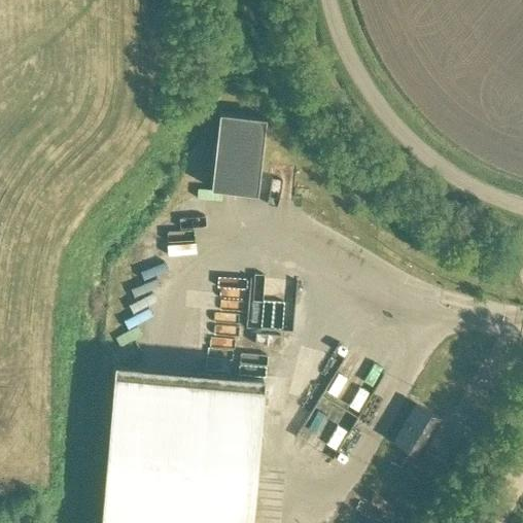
[(213,192),(259,197),(268,121),(222,116),(213,192)]
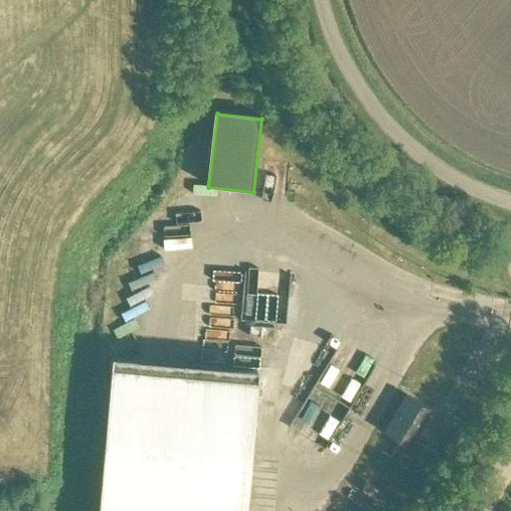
[(247,327),(246,338),(271,340),(272,329),(247,327)]
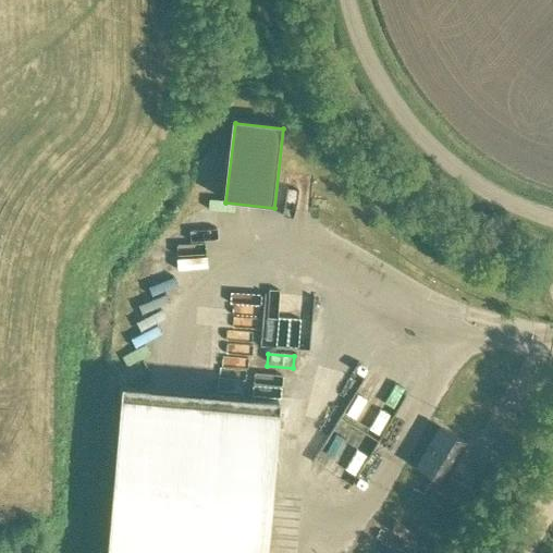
[(385,382),(377,403),(396,412),(405,392),(385,382)]
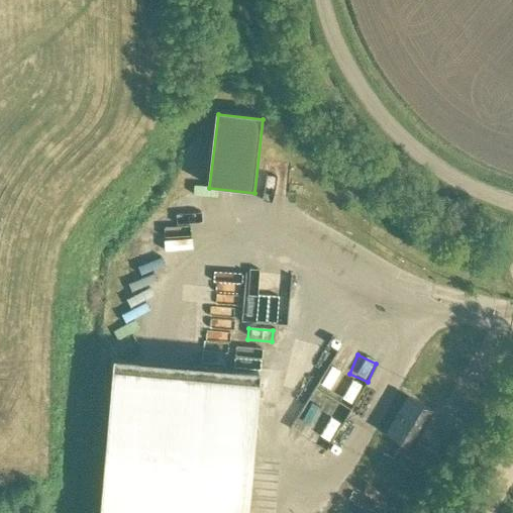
[(247,512),(261,376),(113,364),(100,512),(247,512)]
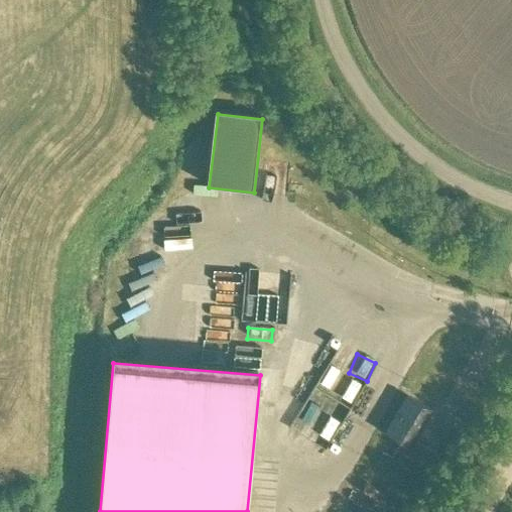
[(332,371),(325,389),(355,401),(362,383),(332,371)]
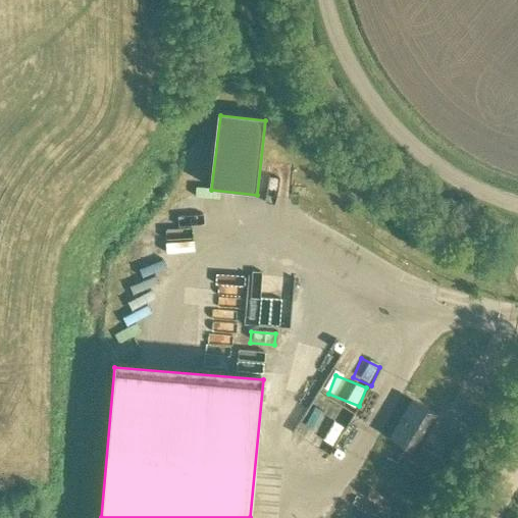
[(416,405),(395,441),(410,450),(399,467),(432,486),(446,464),(420,449),(438,418),(416,405)]
